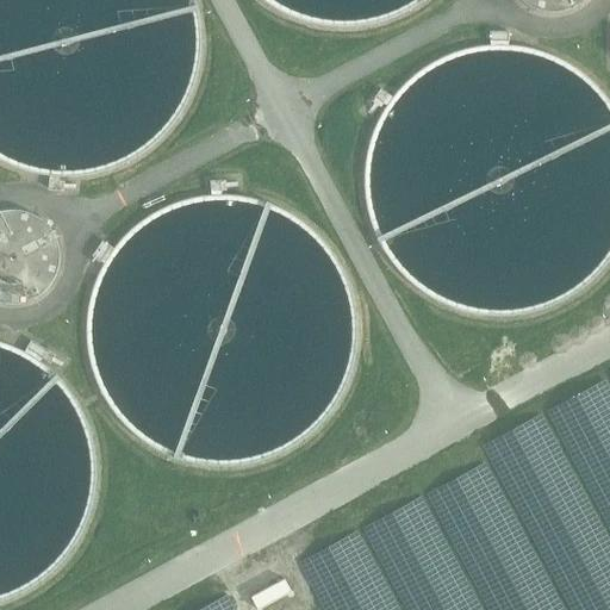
[(0,0),(0,154),(29,167),(63,170),(103,165),(137,149),(163,125),(184,94),(194,60),(195,19),(190,0),(0,0)]
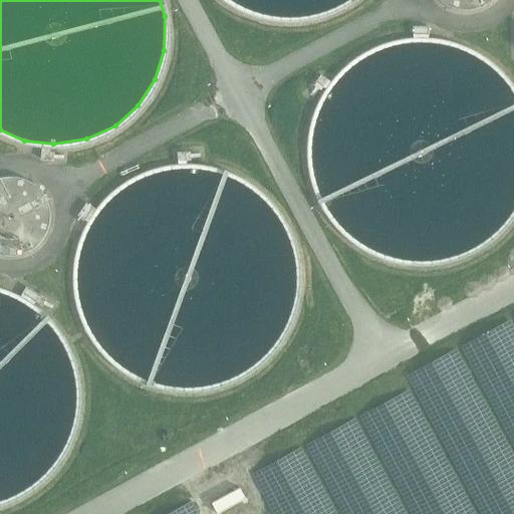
[(0,499),(28,487),(50,468),(67,441),(77,412),(77,377),(68,347),(53,322),(32,302),(10,289),(0,287),(0,499)]
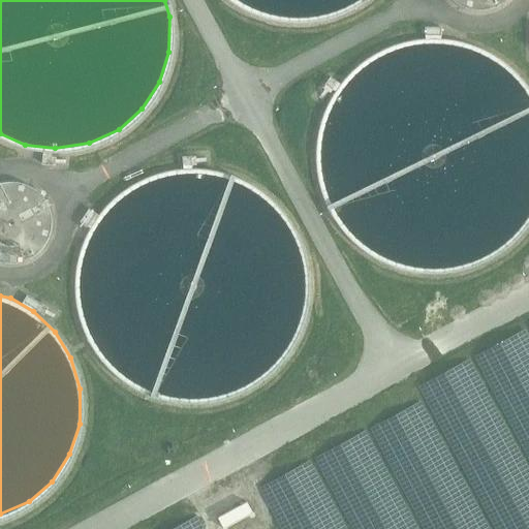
[(242,492),(210,509),(217,522),(249,504),(242,492)]
